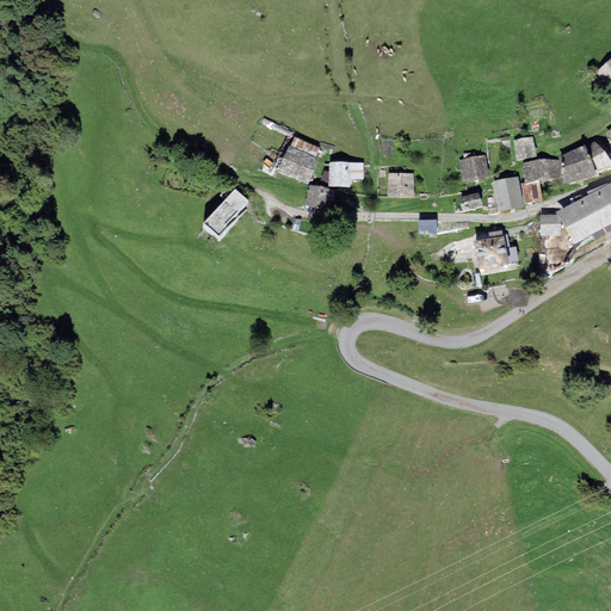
[(610,87),(610,57),(597,73),(610,87)]
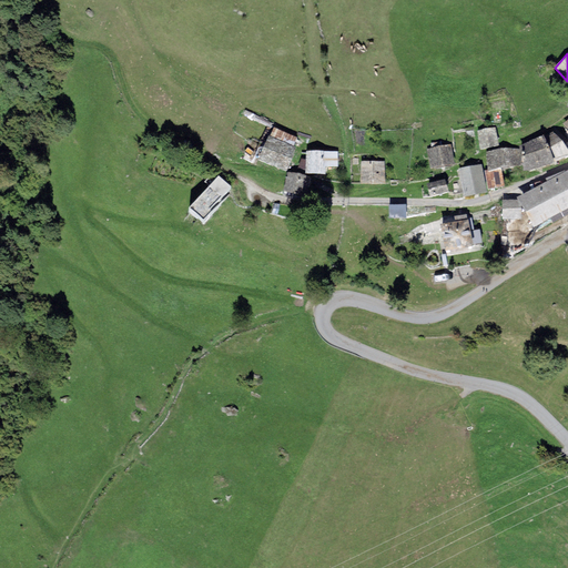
[(270,137),(294,146),(297,138),(273,128),(270,137)]
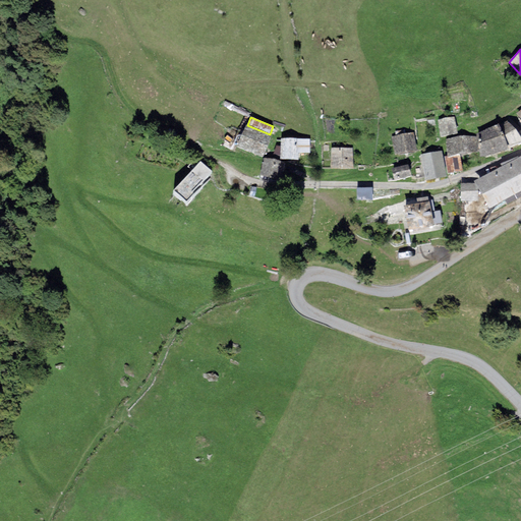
[(437,120),(441,137),(458,134),(455,117),(437,120)]
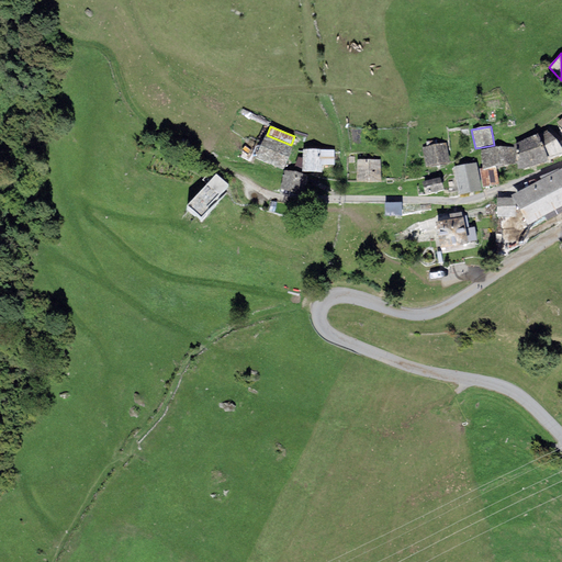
[(538,134),(550,160),(561,155),(561,147),(559,143),(557,138),(547,131),(538,134)]
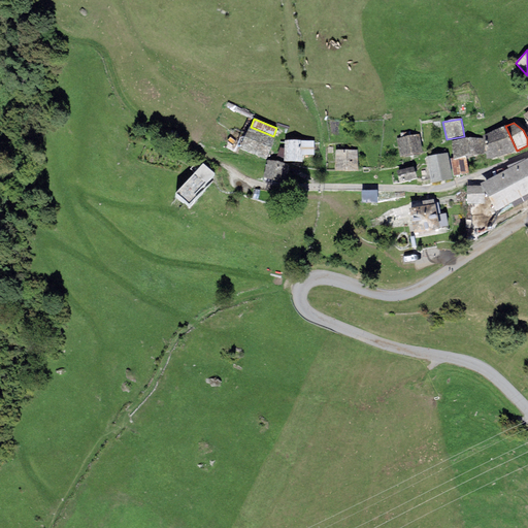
[(251,127),(250,126),(239,149),(265,160),(275,137),(273,136),(251,127)]
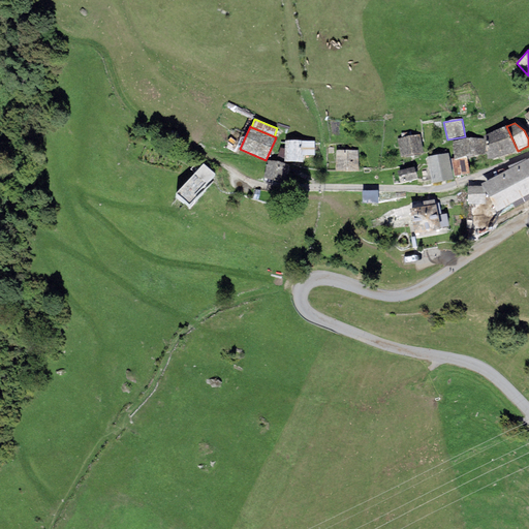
[(483,136),(484,138),(487,154),(490,160),(518,151),(506,126),(483,136)]
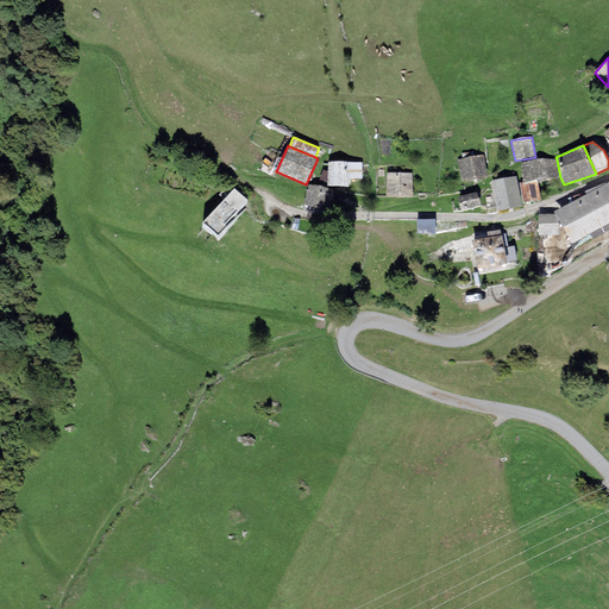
[(462,181),(488,176),(483,155),(475,156),(463,158),(457,159),(462,181)]
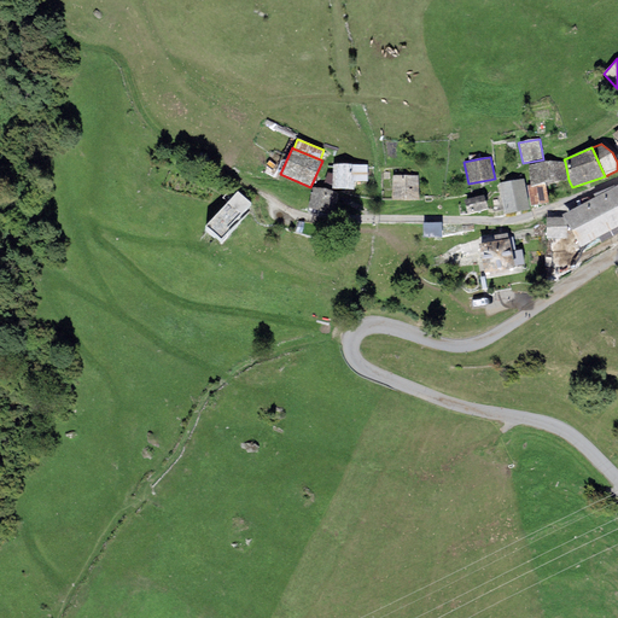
[(565,162),(528,165),(530,186),(546,182),(569,180),(565,162)]
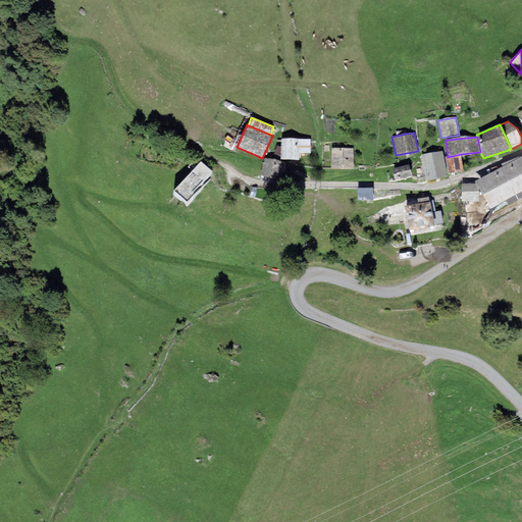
[(310,139),(281,139),(281,147),(281,156),(281,160),(299,160),(299,153),(310,153),(310,139)]
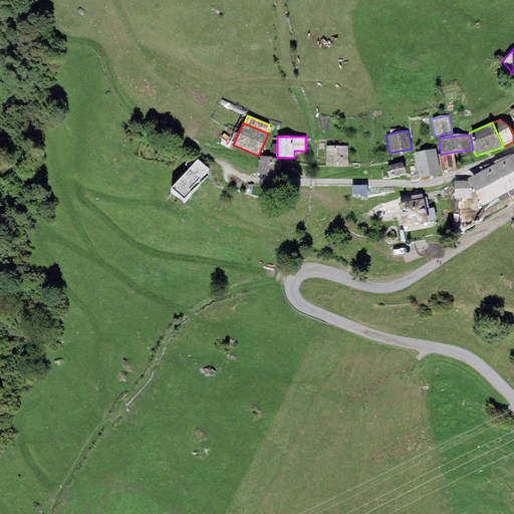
[(348,146),(326,146),(327,167),(348,167),(348,146)]
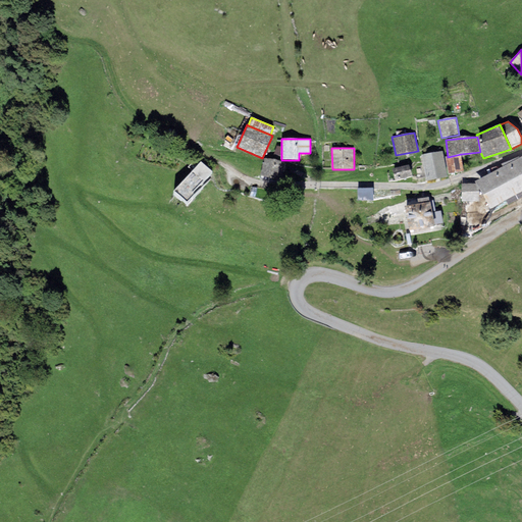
[(448,176),(442,151),(421,155),(426,180),(448,176)]
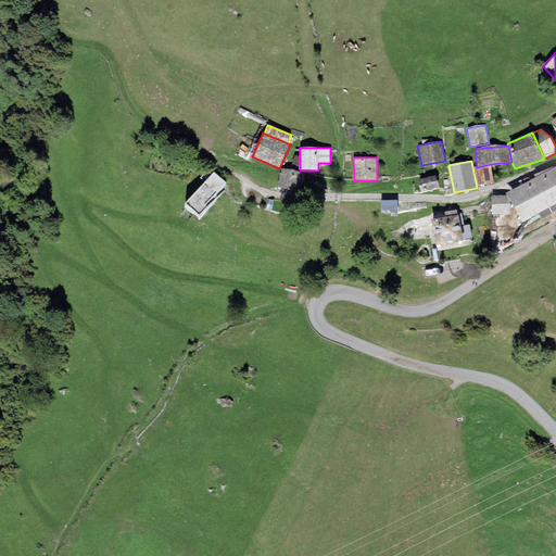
[(477,167),(475,167),(479,186),(494,182),(491,164),(477,167)]
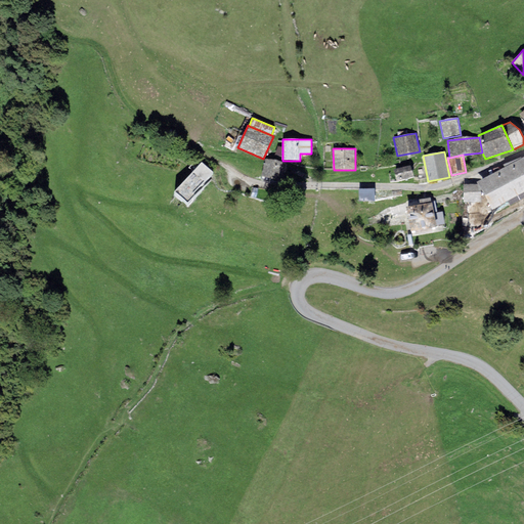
[(492,210),(523,191),(523,157),(477,182),(478,184),(481,189),(492,210)]
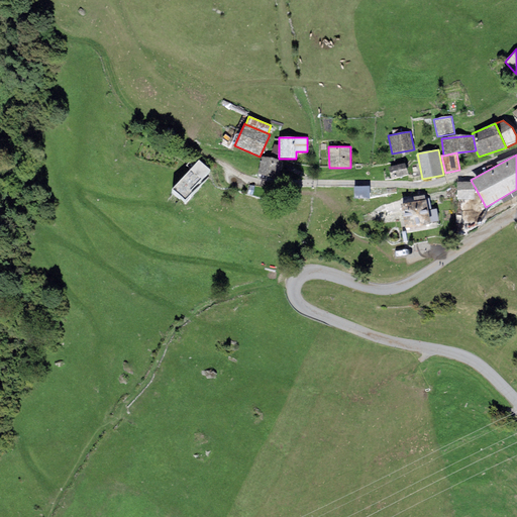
[(282,162),(262,157),(257,174),(279,178),(282,162)]
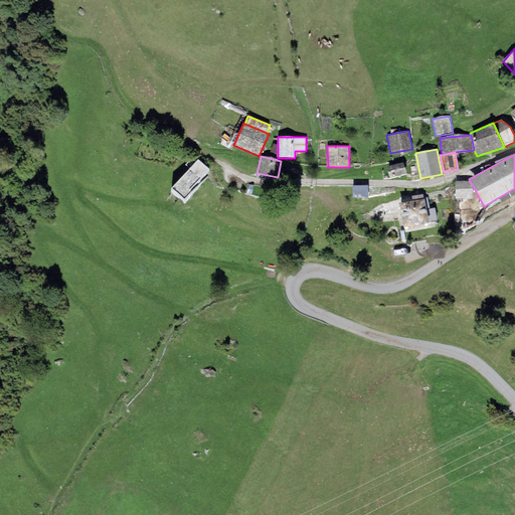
[(198,159),(172,188),(186,200),(204,179),(201,177),(209,169),(198,159)]
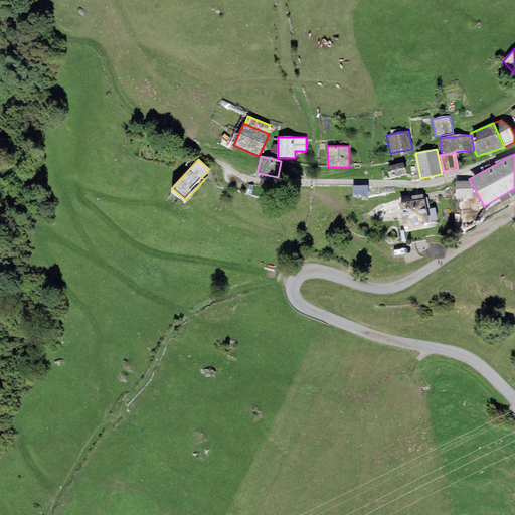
[(389,177),(407,174),(403,163),(387,166),(389,177)]
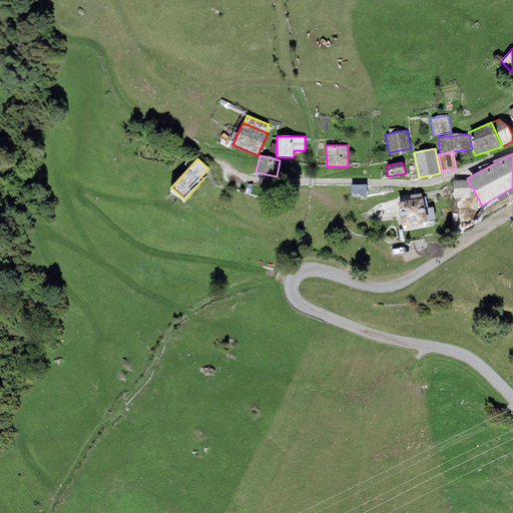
[(471,185),(468,180),(454,181),(454,198),(471,197),(471,185)]
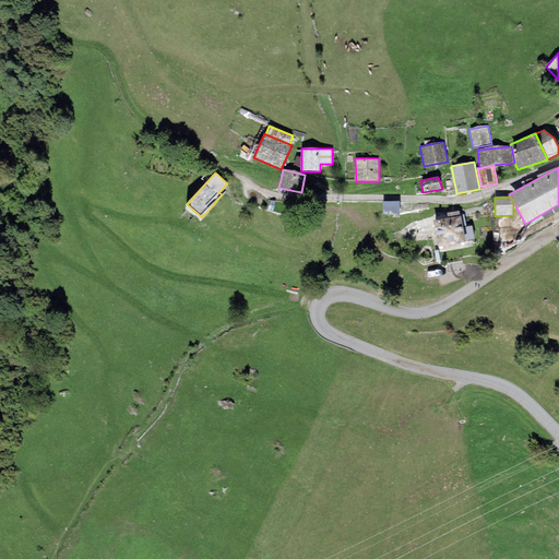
[(400,201),(382,202),(383,215),(400,215),(400,201)]
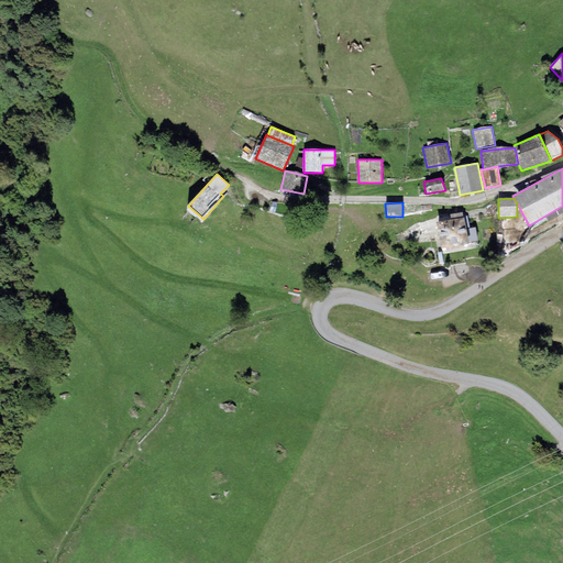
[(438,221),(463,218),(463,212),(437,217),(438,221)]
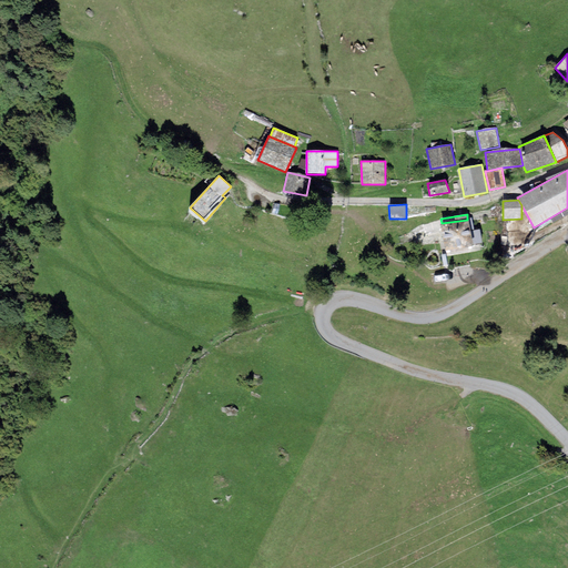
[(440,224),(445,251),(474,246),(470,231),(468,219),(467,220),(442,223),(440,224)]
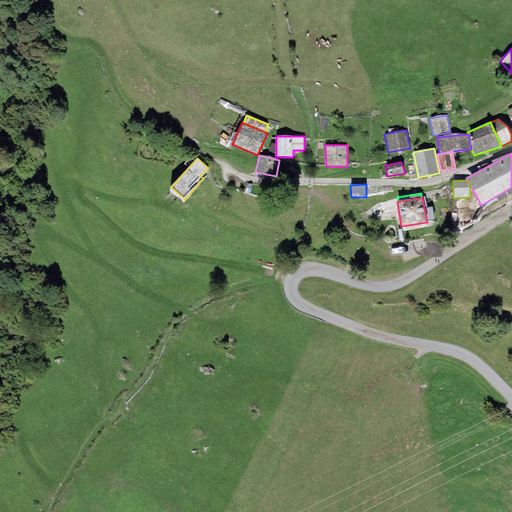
[(424,208),(427,222),(435,220),(432,207),(424,208)]
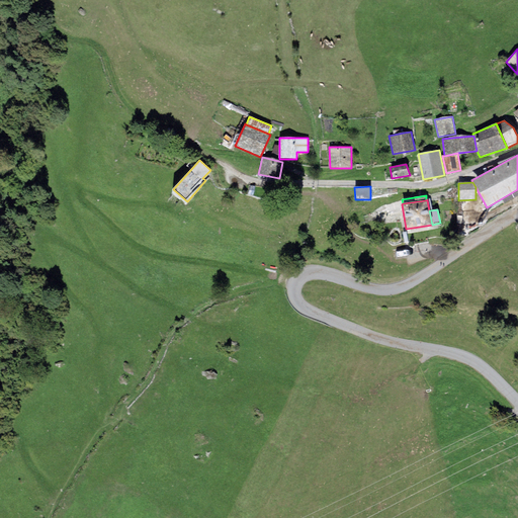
All buildings are outlined.
